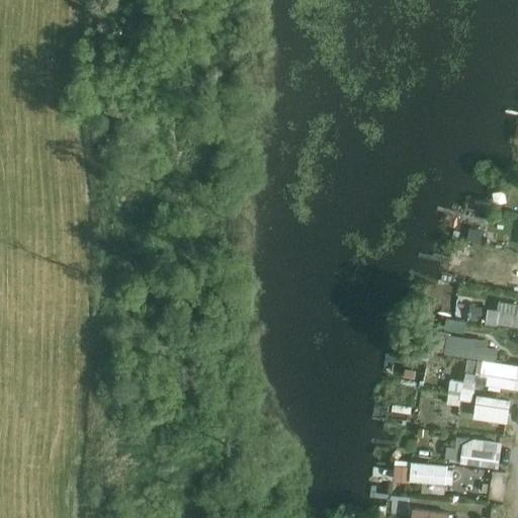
[(495,262),(498,248),(475,242),(470,256),(495,262)]
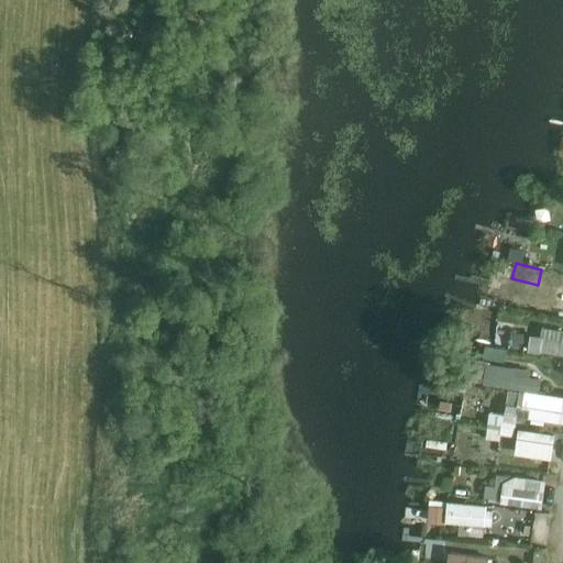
[(525,307),(562,312),(562,293),(528,288),(525,307)]
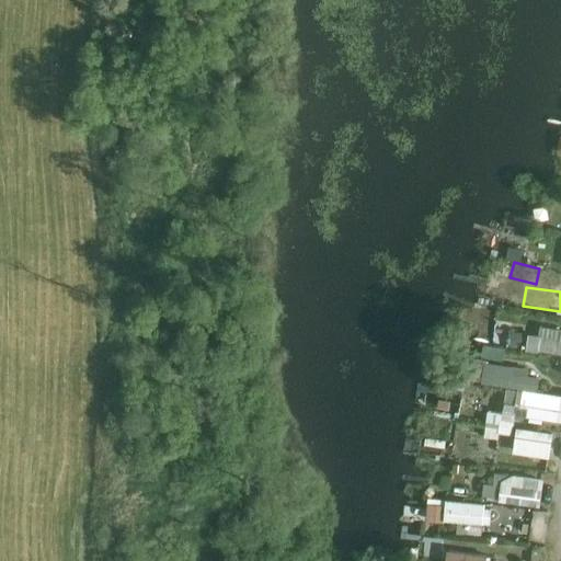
[(560,328),(541,328),(541,334),(528,333),(528,352),(560,352),(560,328)]
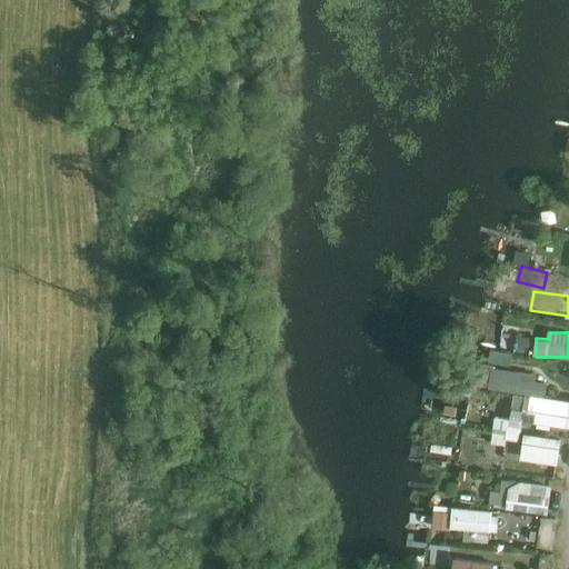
[(517,337),(516,350),(533,351),(535,339),(517,337)]
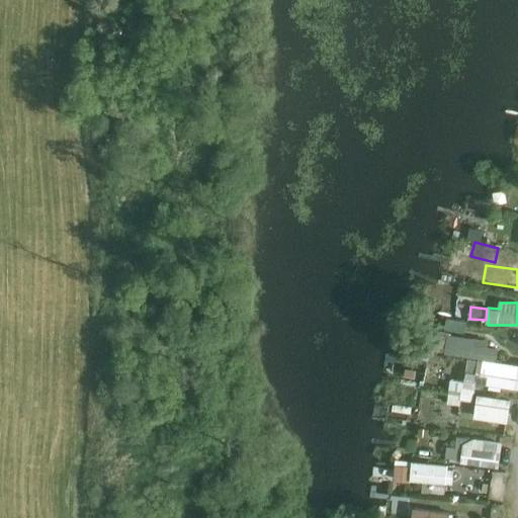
[(499,339),(446,337),(446,355),(498,356),(499,339)]
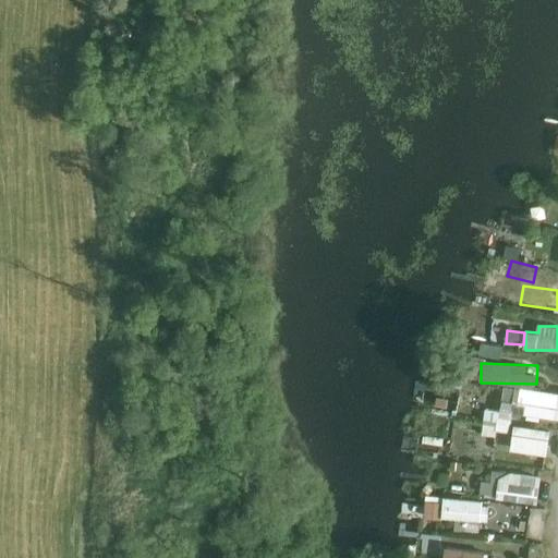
[(524,415),(557,420),(557,391),(516,386),(514,399),(526,401),(524,415)]
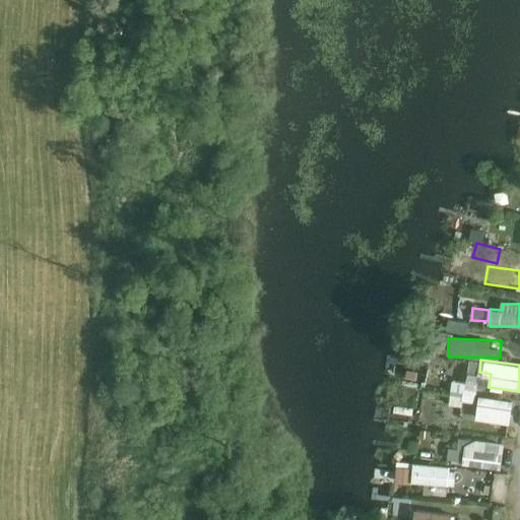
[(464,398),(472,400),(474,382),(453,379),(449,404),(463,406),(464,398)]
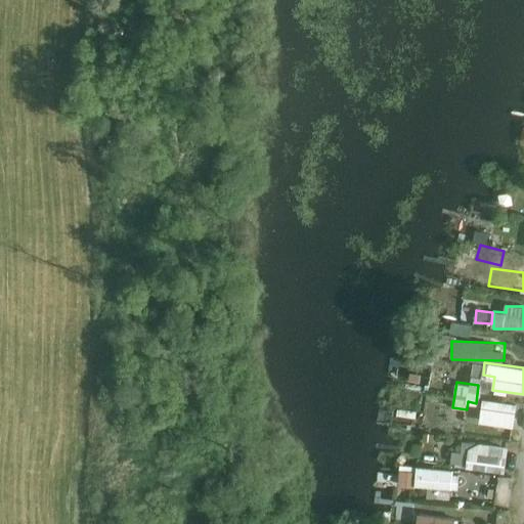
[(515,428),(518,402),(483,398),(480,424),(515,428)]
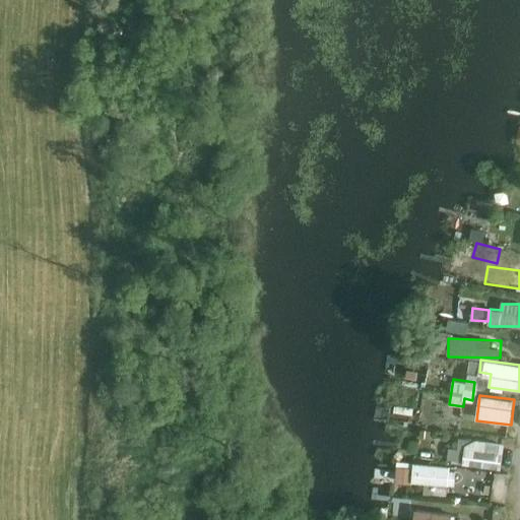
[(458,449),(450,447),(448,460),(501,469),(504,453),(509,454),(510,445),(460,436),(458,449)]
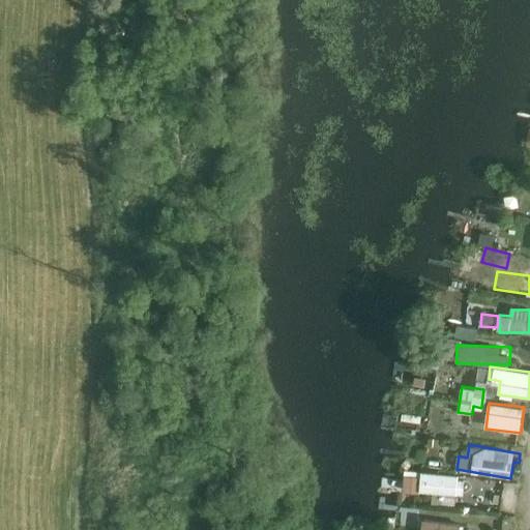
[(466,477),(406,470),(404,490),(464,497),(466,477)]
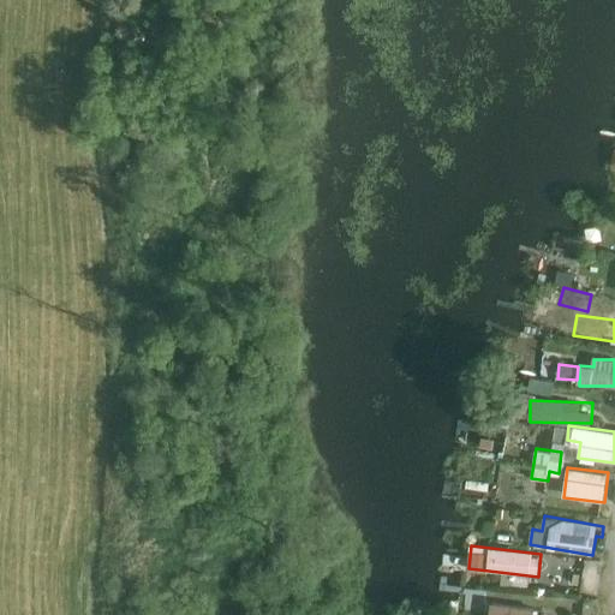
[(583,591),(599,592),(601,561),(584,560),(583,591)]
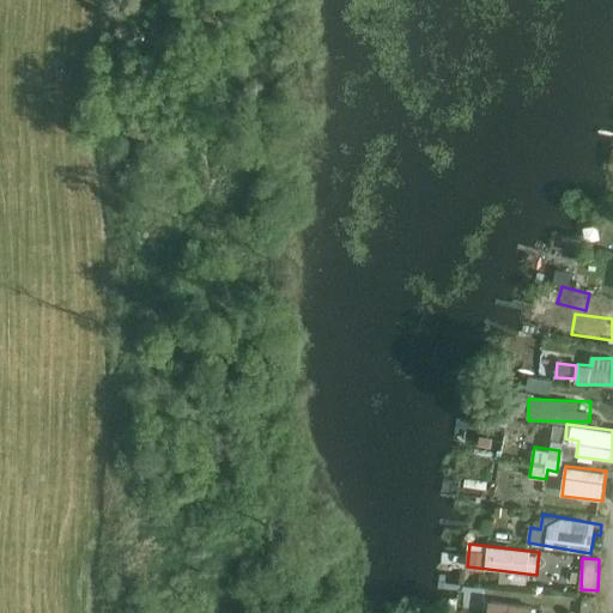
[(486,612),(532,612),(532,605),(487,602),(486,612)]
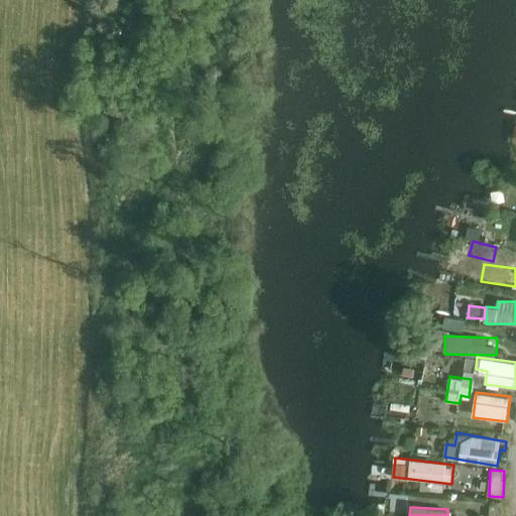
All buildings are outlined.
